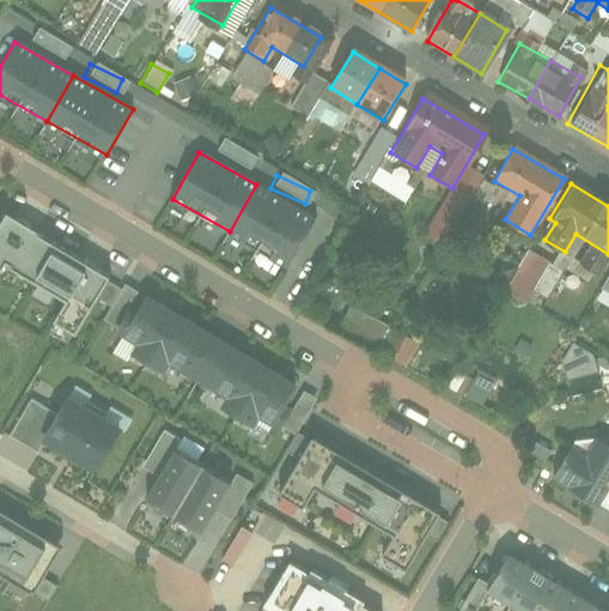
[(256,185),(230,231),(287,264),(314,217),(256,185)]
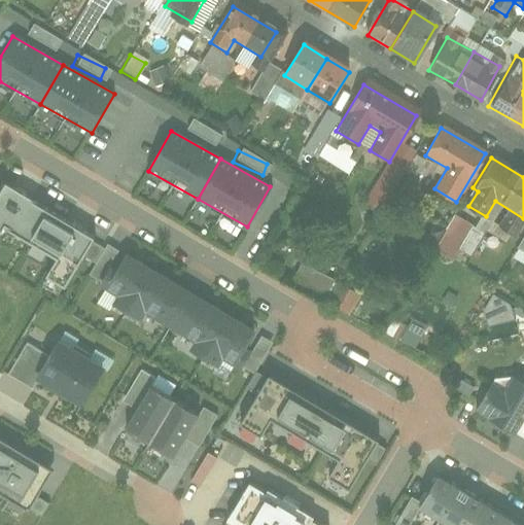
[(0,183),(0,225),(58,257),(46,278),(65,288),(94,236),(0,183)]
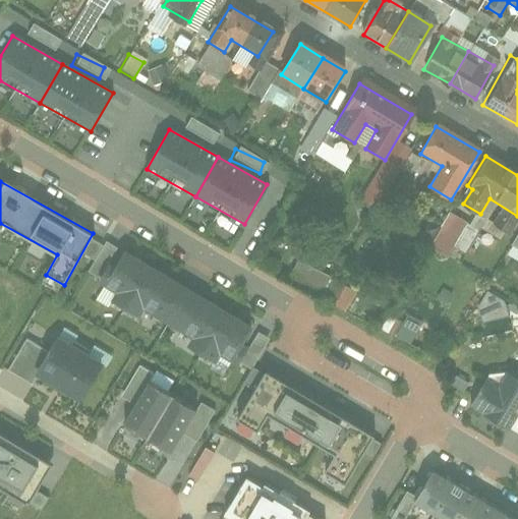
[(443,258),(450,247),(459,253),(474,230),(446,213),(424,247),(443,258)]
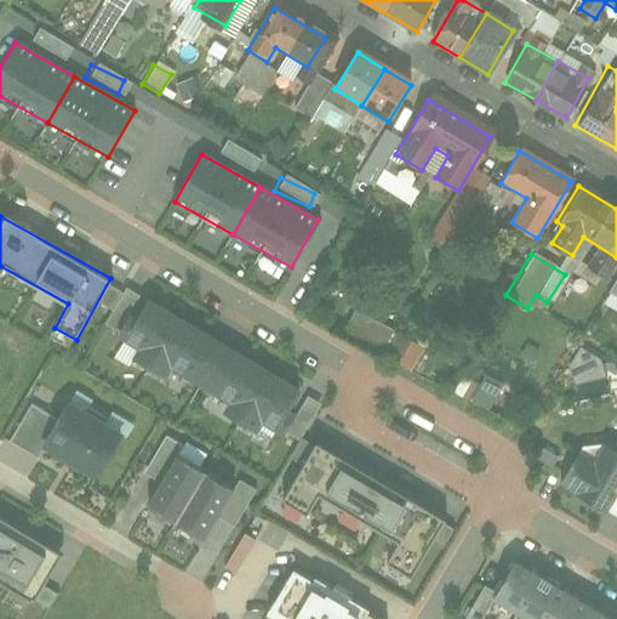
[(264,424),(283,435),(307,393),(146,300),(127,290),(106,328),(125,340),(140,348),(133,359),(167,380),(172,372),(229,404),(223,414),(258,435),(264,424)]
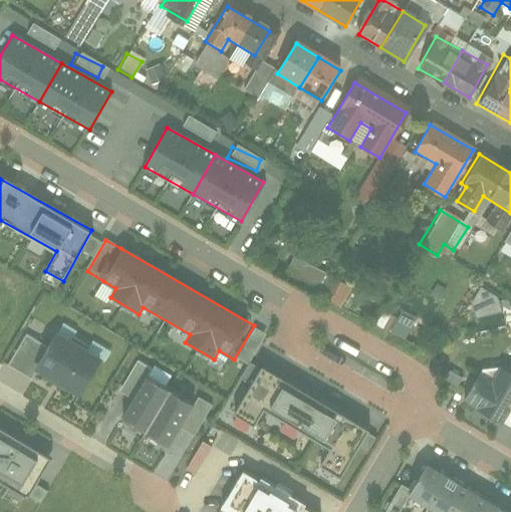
[(289,256),(280,274),(310,290),(320,273),(289,256)]
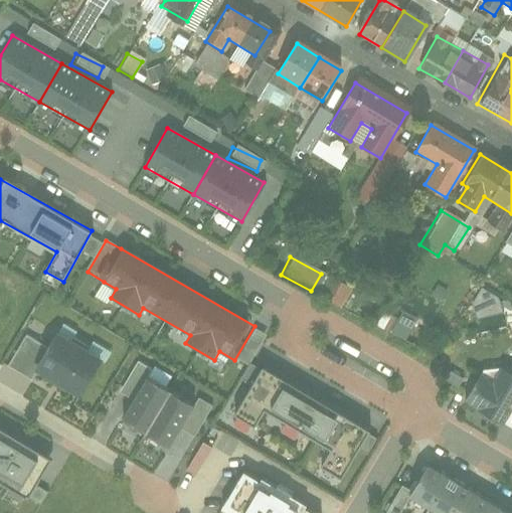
[(339,308),(347,287),(332,282),(325,303),(339,308)]
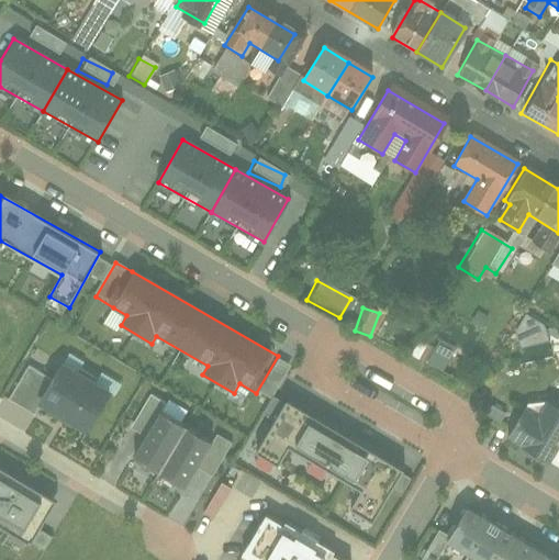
[(523,316),(509,339),(529,351),(544,328),(523,316)]
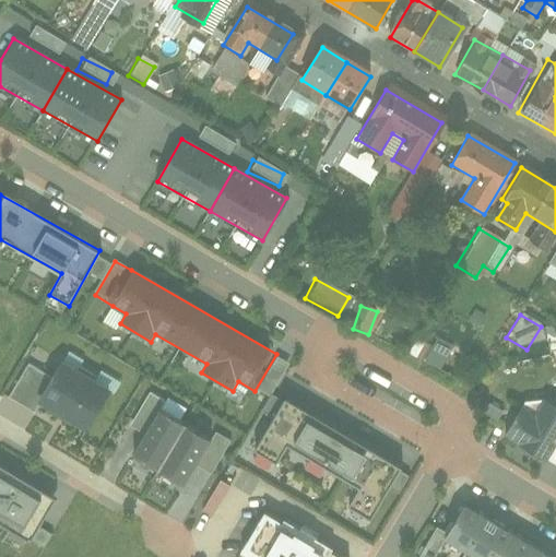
[(421,364),(438,368),(445,346),(427,341),(421,364)]
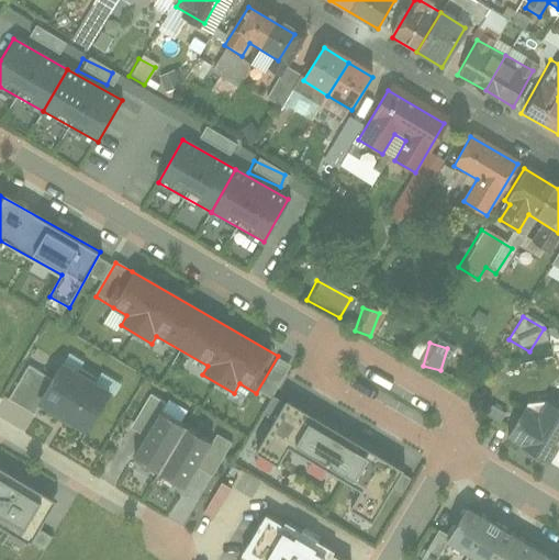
[(517,364),(551,360),(549,344),(516,346),(517,364)]
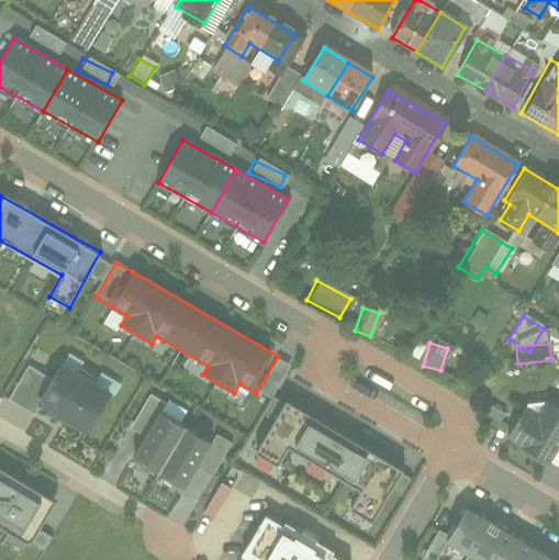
[(41,406),(88,434),(112,393),(63,365),(52,382),(28,368),(9,401),(35,417),(41,406)]
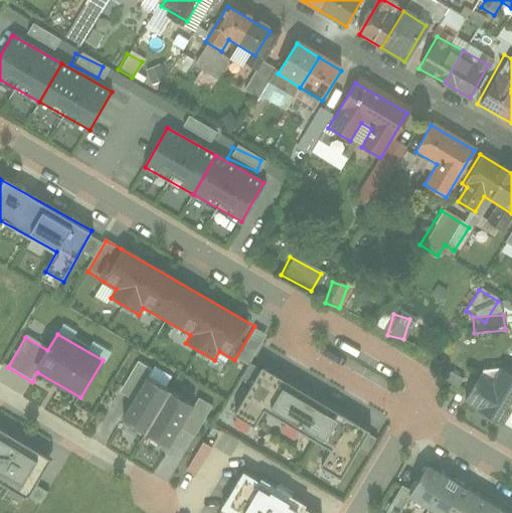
[(262,367),(234,415),(256,428),(266,409),(333,448),(323,464),(341,475),(367,429),(262,367)]
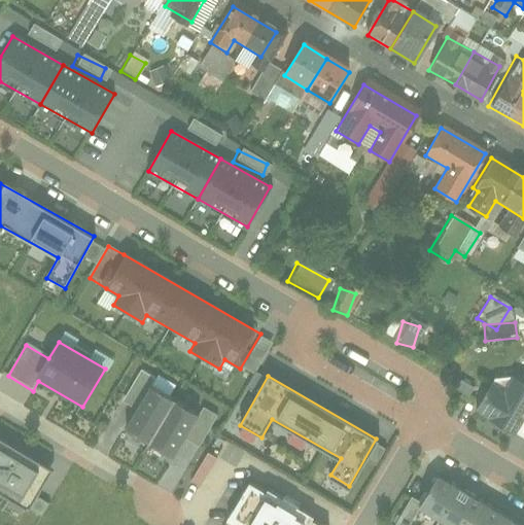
[(475,412),(517,436),(523,423),(523,382),(516,378),(508,392),(491,382),(475,412)]
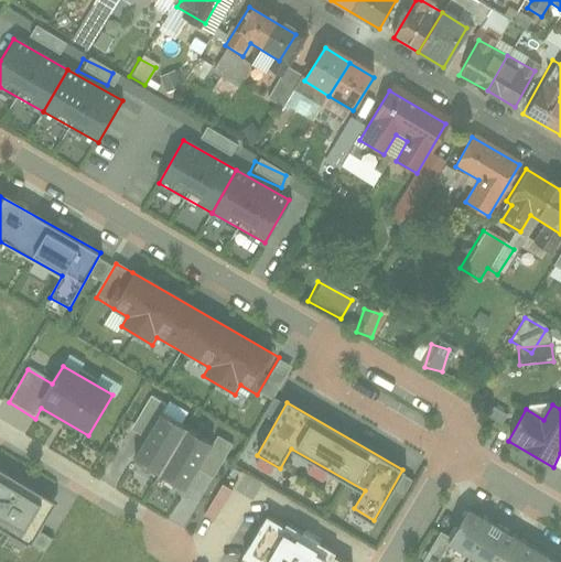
[(159,414),(131,460),(159,475),(185,430),(159,414)]
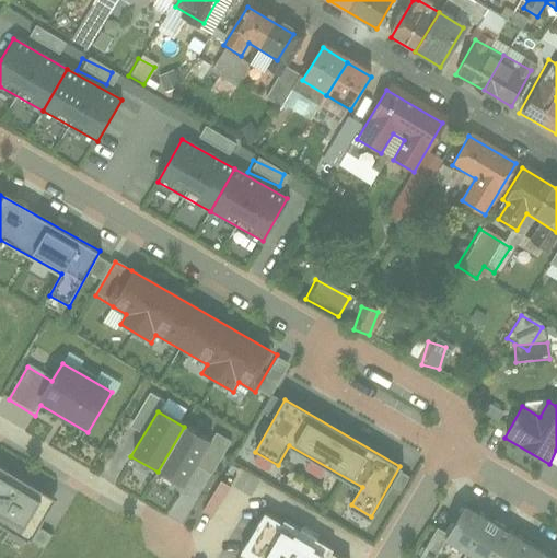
[(184,427),(158,472),(184,487),(210,442),(184,427)]
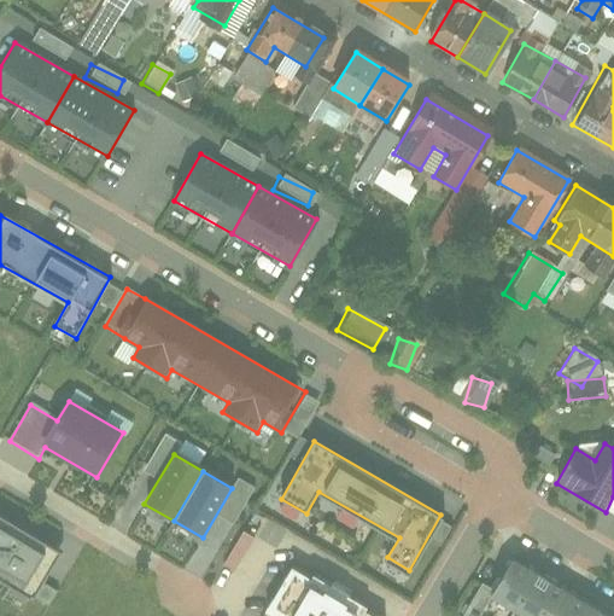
[(0,583),(34,604),(66,547),(0,509),(0,583)]
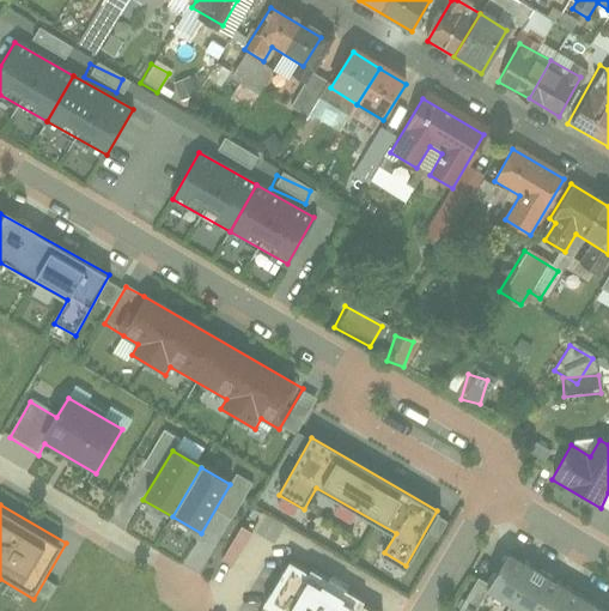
[(229,568),(245,533),(233,527),(217,562),(229,568)]
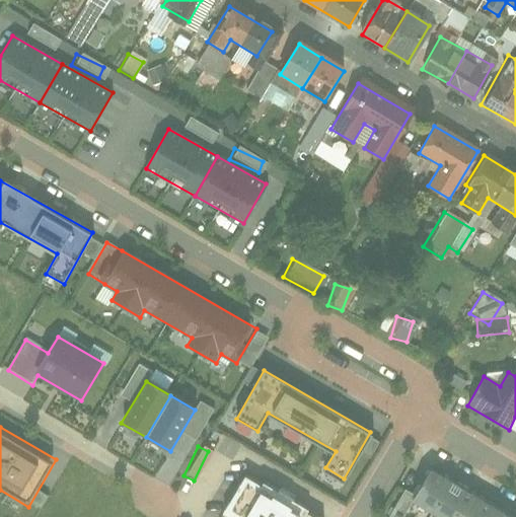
[(456,516),(475,486),(431,459),(406,502),(431,516),(456,516)]
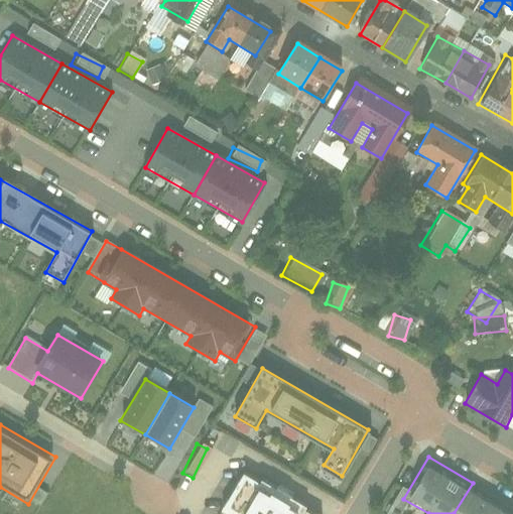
[(309,513),(244,476),(222,513),(309,513)]
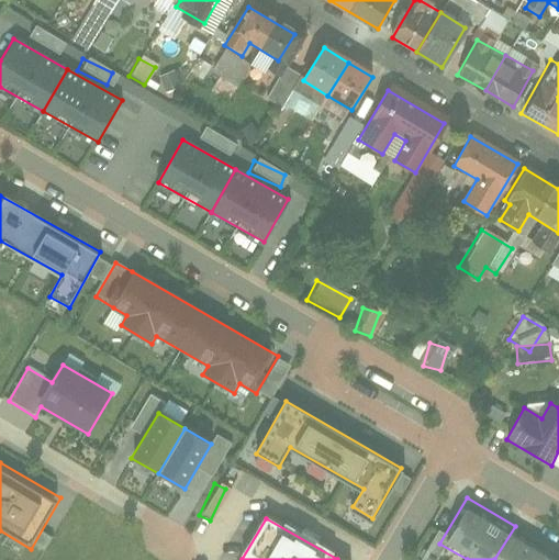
[(558,559),(558,550),(515,526),(494,559),(558,559)]
